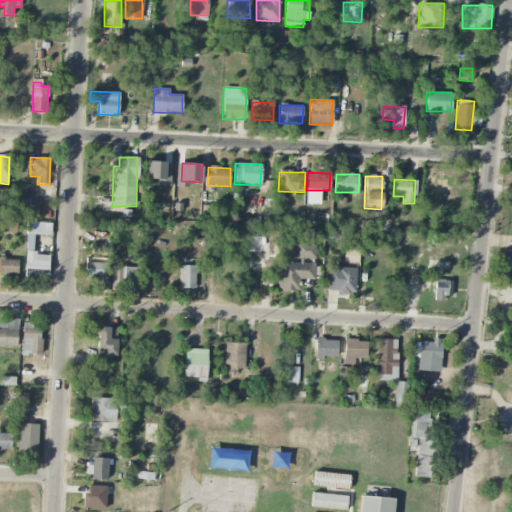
[(0,232),(16,233),(16,222),(1,222),(0,232)]
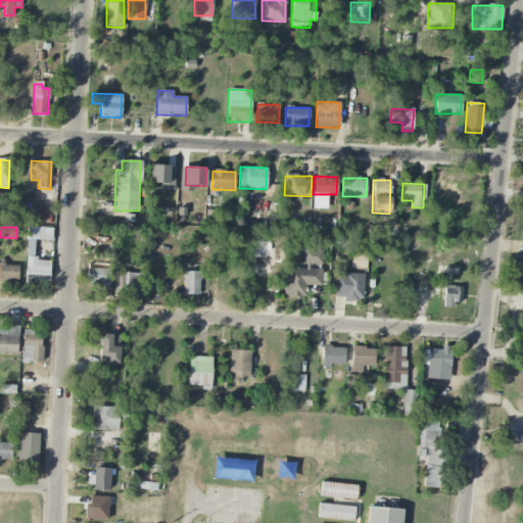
[(50,259),(34,259),(34,240),(52,241),(52,228),(28,227),(25,281),(49,282),(50,259)]
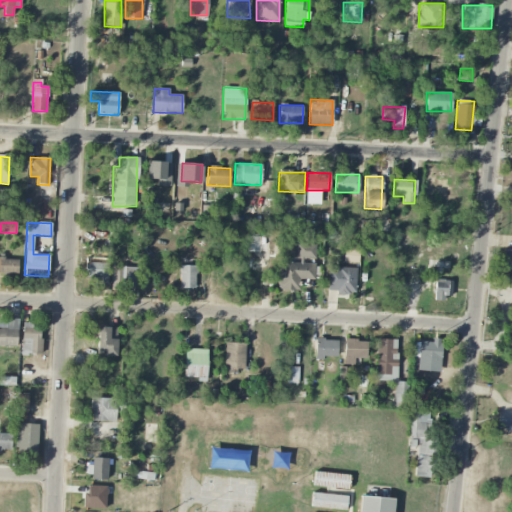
[(315,280),(314,242),(296,243),(296,262),(278,262),(279,291),(297,291),(297,280),(315,280)]
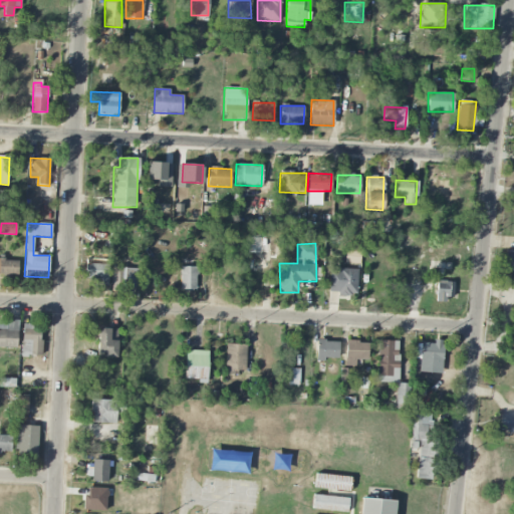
[(513,250),(505,250),(504,270),(513,270),(513,250)]
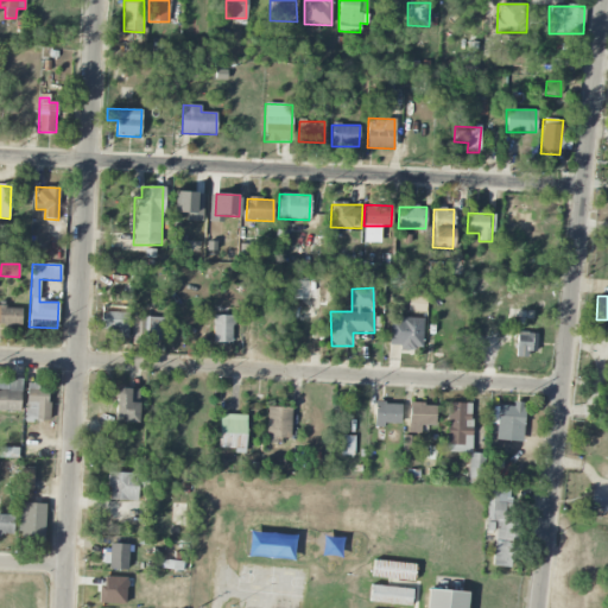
[(410,310),(426,311),(426,298),(410,297),(410,310)]
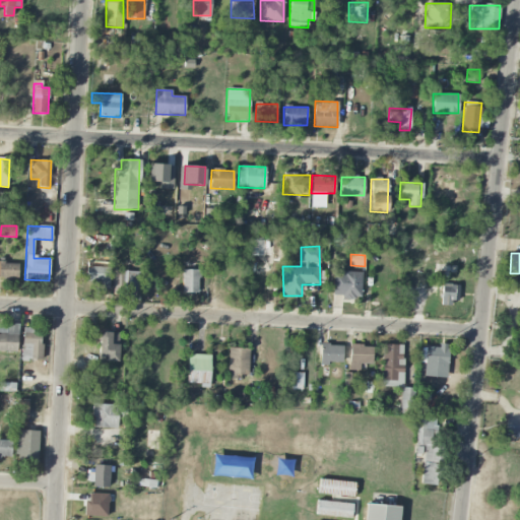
[(4,264),(4,260),(0,260),(0,277),(18,278),(18,264),(4,264)]
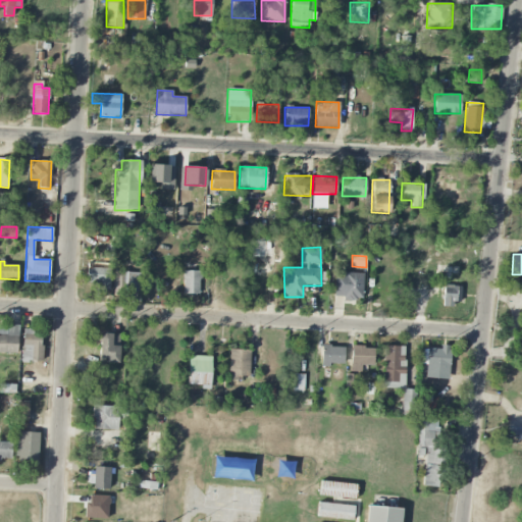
[(86,282),(96,282),(96,290),(109,290),(110,266),(87,265),(86,282)]
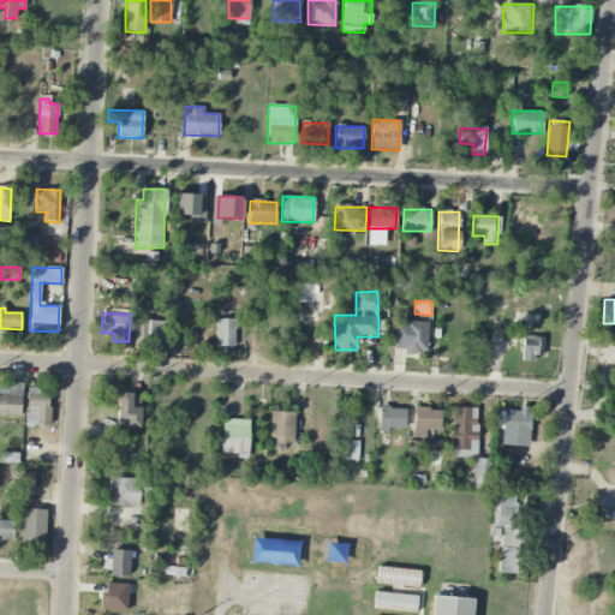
[(166,322),(144,320),(142,341),(162,344),(166,322)]
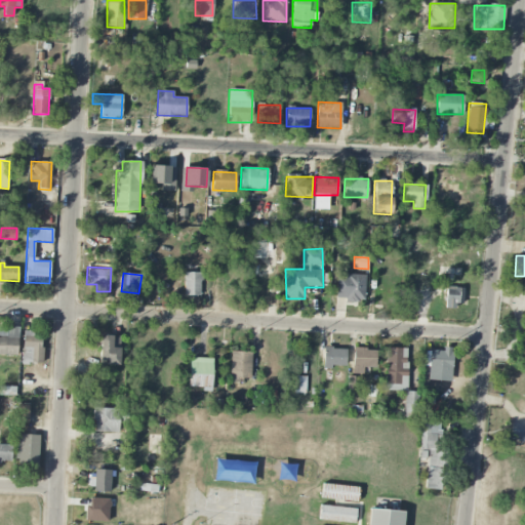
[(185,295),(201,295),(201,273),(184,273),(185,295)]
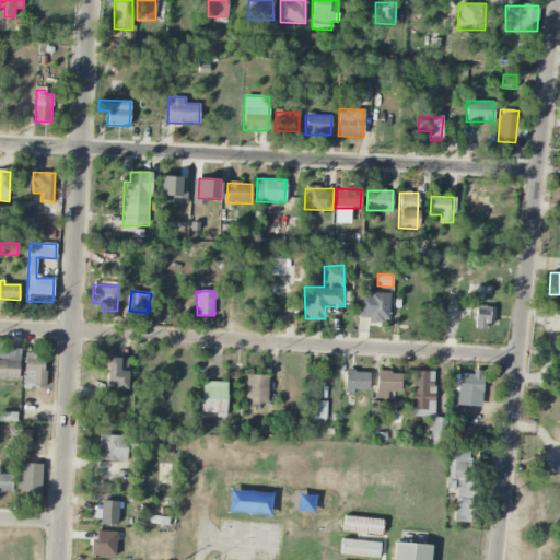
[(359,292),(358,317),(369,318),(369,321),(388,322),(389,293),(359,292)]
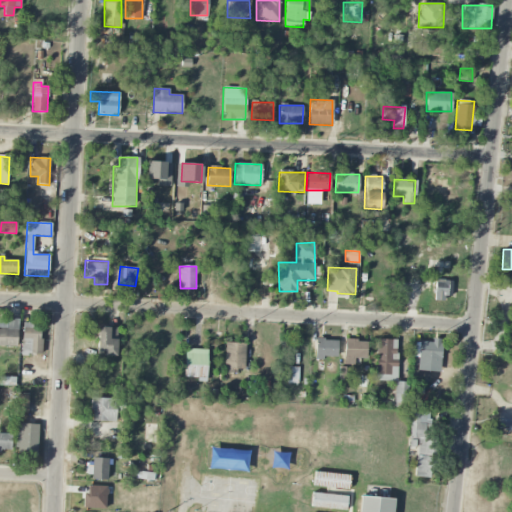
[(434,299),(451,299),(452,281),(435,280),(434,299)]
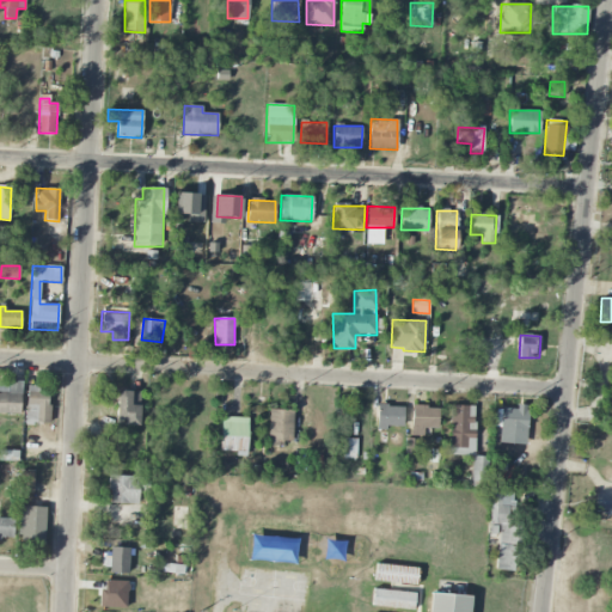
[(0,414),(20,415),(22,381),(0,380),(0,414)]
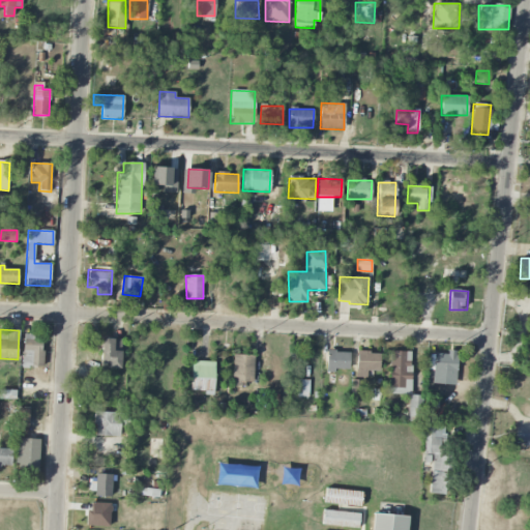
[(22,366),(41,367),(43,340),(33,339),(33,334),(23,334),(22,366)]
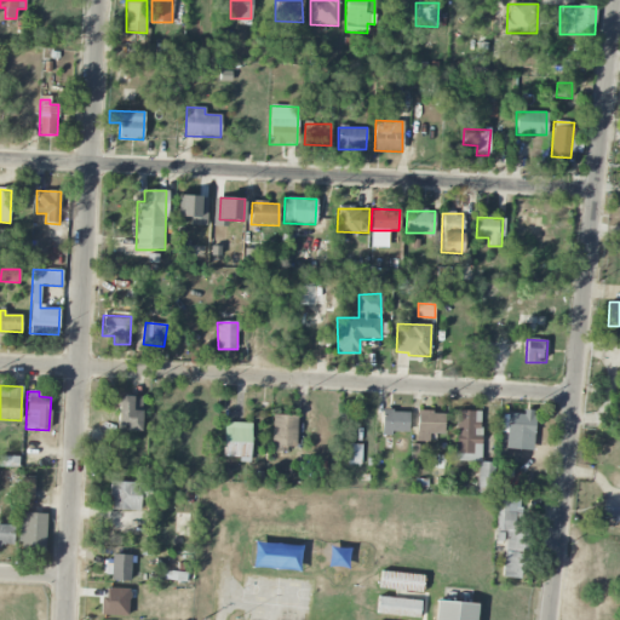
[(141,430),(142,397),(119,396),(118,429),(141,430)]
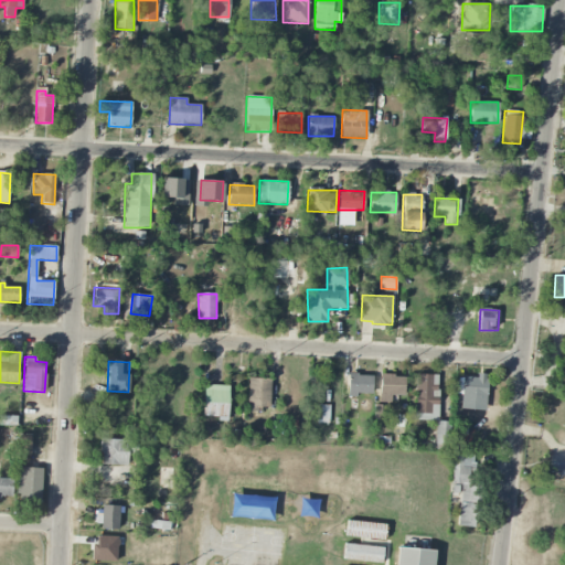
[(415,420),(437,422),(439,375),(416,374),(415,420)]
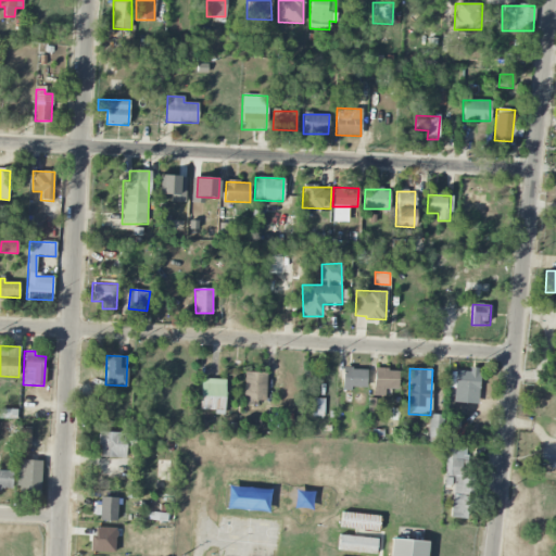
[(454,389),(453,403),(478,404),(479,368),(470,368),(469,371),(449,371),(449,389),(454,389)]
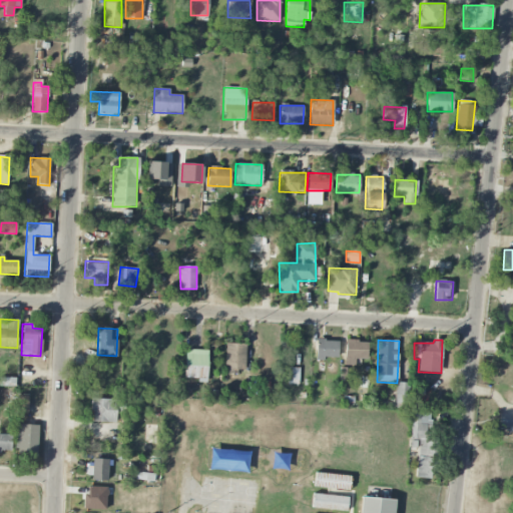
[(338,341),(316,341),(316,359),(338,360),(338,341)]
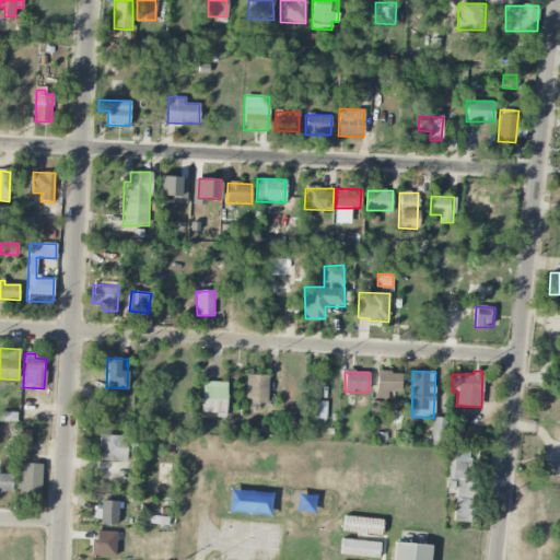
[(377,372),(376,399),(387,399),(387,392),(400,392),(401,372),(377,372)]
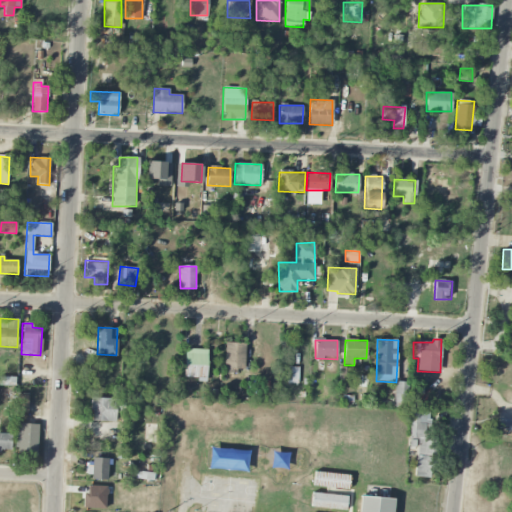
[(224,371),(244,372),(245,343),(225,342),(224,371)]
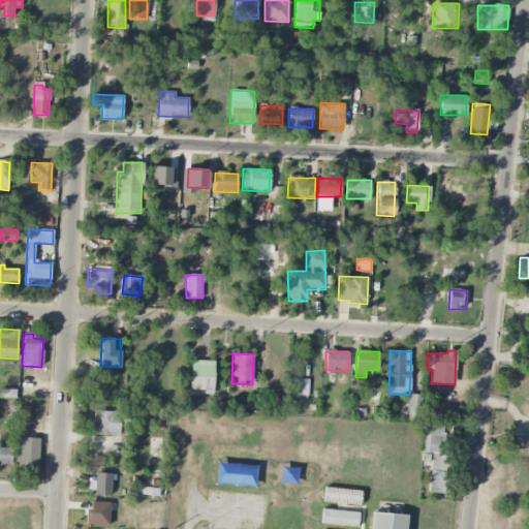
[(214,392),(214,361),(191,361),(190,392),(214,392)]
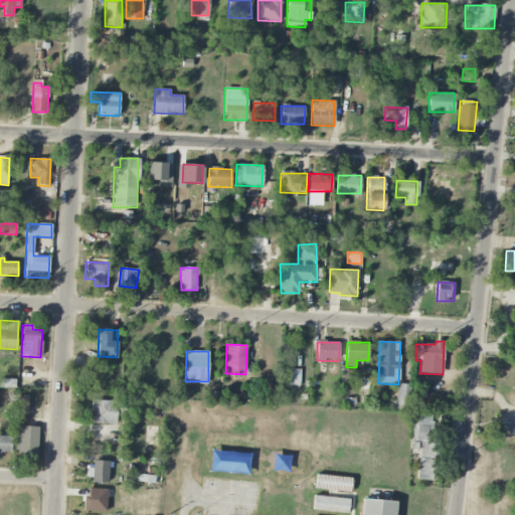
[(301,369),(290,369),(289,385),(300,386),(301,369)]
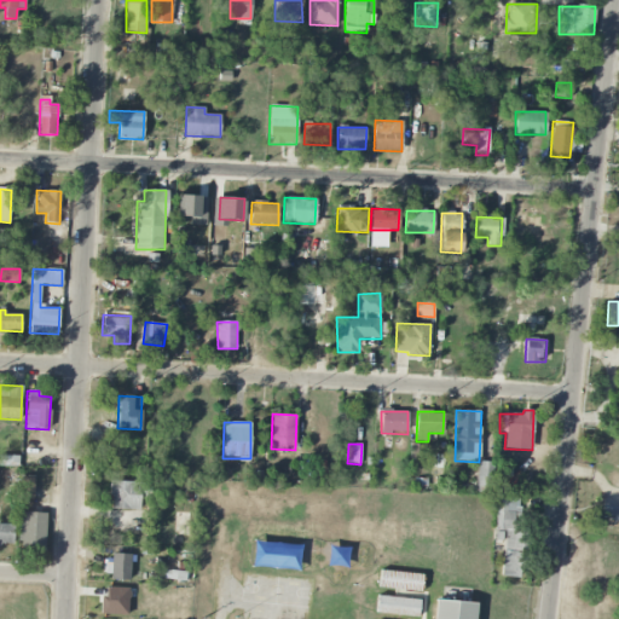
[(18,498),(34,498),(34,475),(18,475),(18,498)]
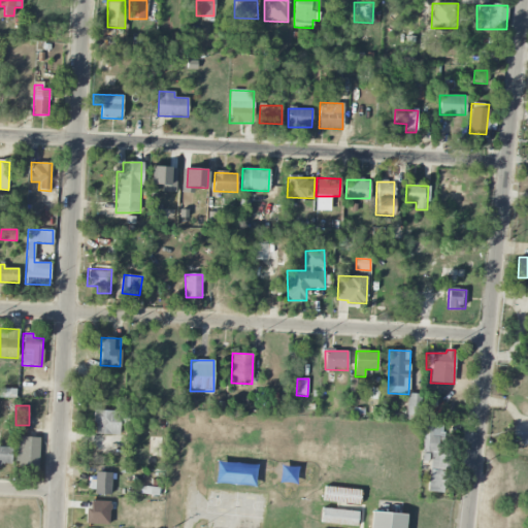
[(119,435),(119,425),(128,425),(128,411),(95,410),(94,434),(119,435)]
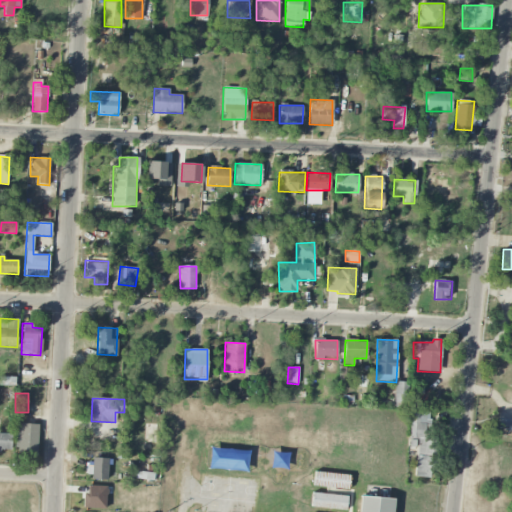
[(415,477),(429,478),(432,412),(410,411),(409,439),(417,439),(415,477)]
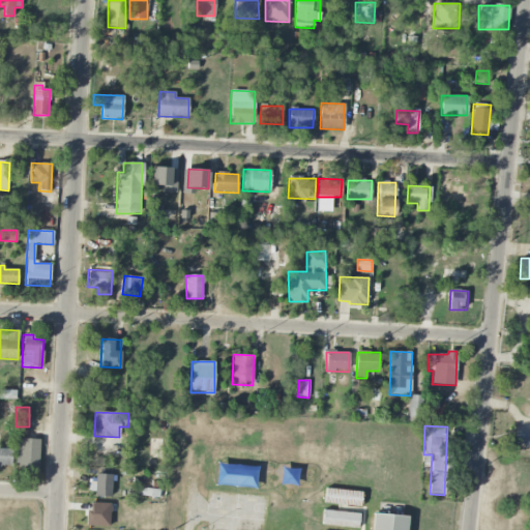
[(39,445),(28,444),(28,440),(17,439),(16,470),(38,471),(39,445)]
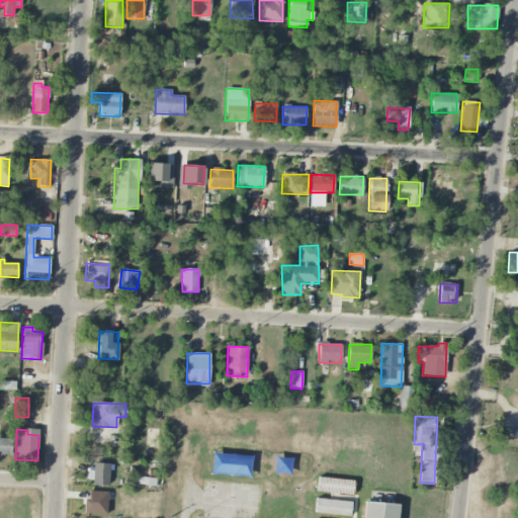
[(0,455),(11,456),(11,438),(0,437),(0,455)]
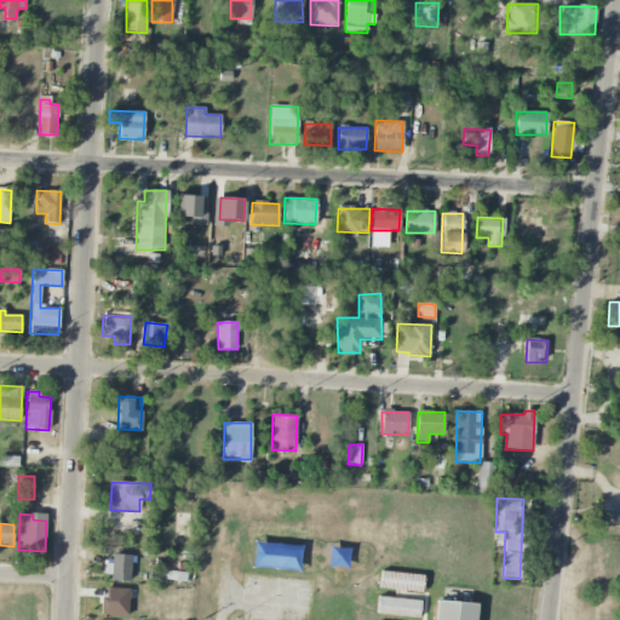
[(131,556),(112,555),(110,580),(130,581),(131,556)]
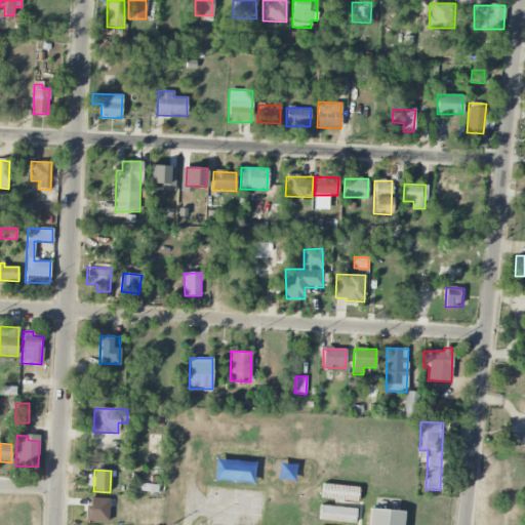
[(322,483),(320,498),(357,502),(358,487),(322,483)]
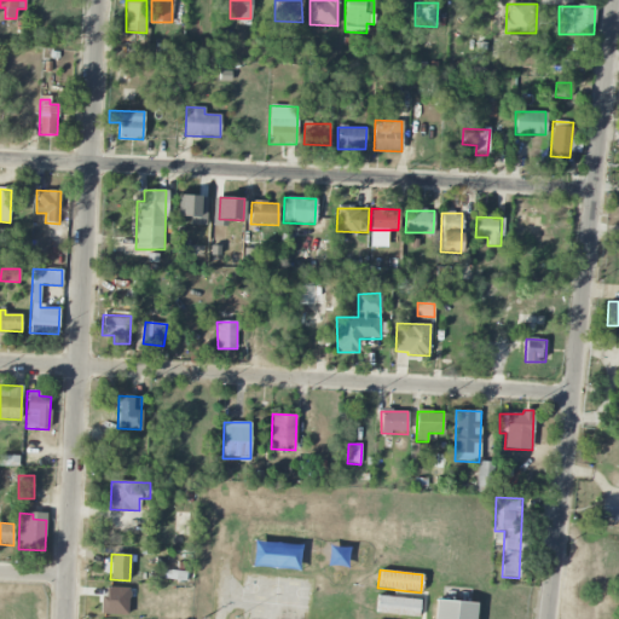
[(103,614),(128,614),(129,588),(103,588),(103,614)]
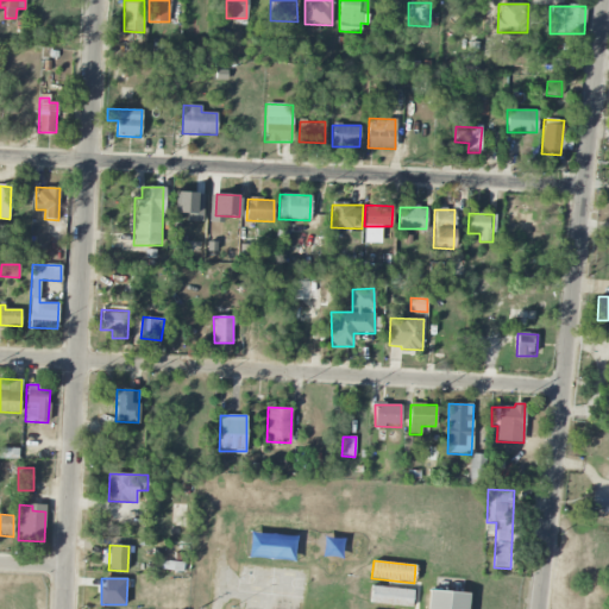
[(371,585),(369,603),(412,607),(413,590),(371,585)]
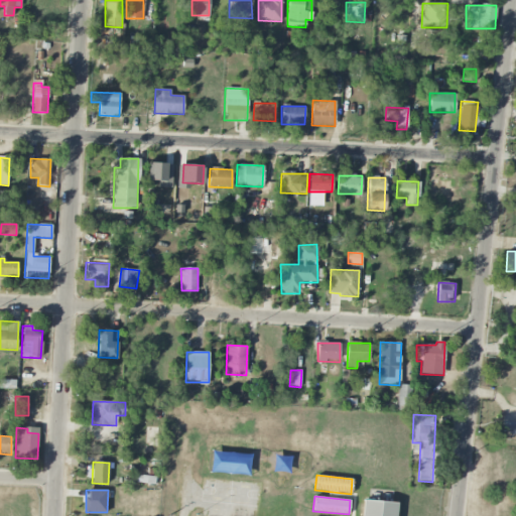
[(364,499),(362,515),(395,515),(397,502),(364,499)]
